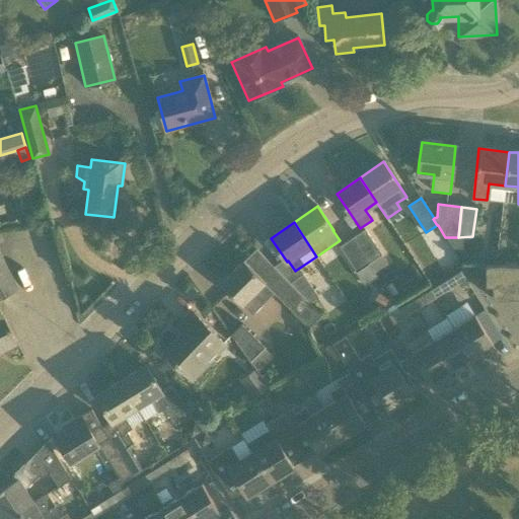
[(369,264),(375,273),(388,264),(365,229),(353,237),(370,263),(369,264)]
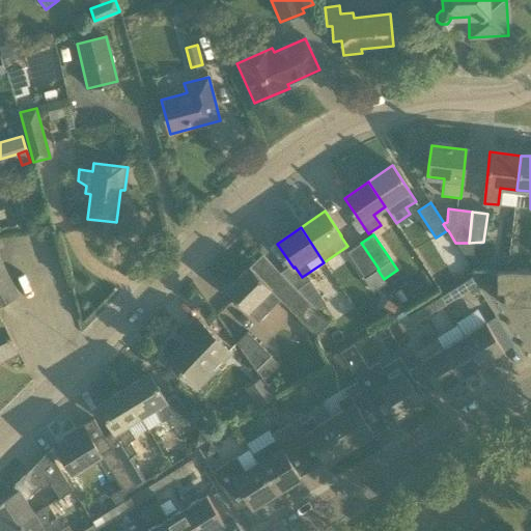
[(379,269),(361,243),(347,252),(365,278),(378,270),(379,269)]
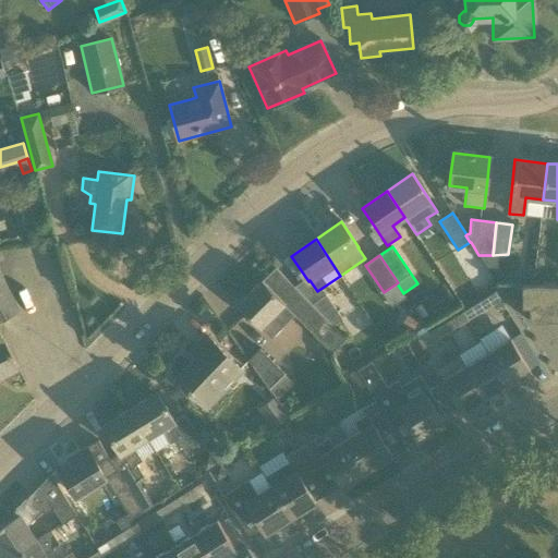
[(276,267),(238,304),(253,319),(270,338),(284,325),(294,315),(331,353),(346,339),(332,325),(312,303),(302,293),(291,282),(276,267)]
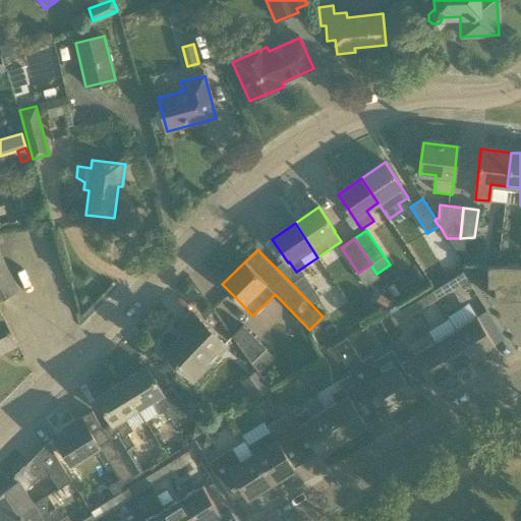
[(0,298),(18,289),(0,254),(0,298)]
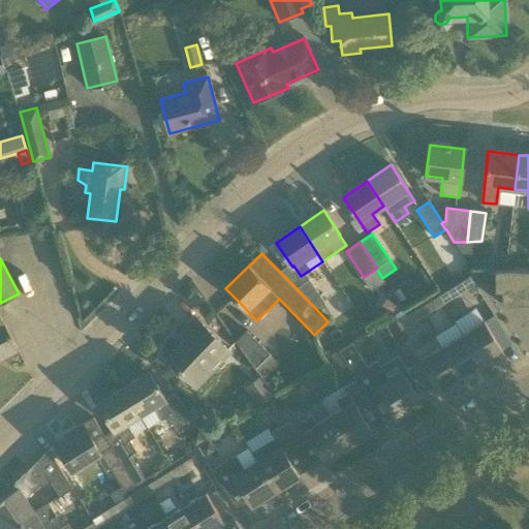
[(528,304),(528,272),(495,272),(495,291),(501,291),(501,305),(528,304)]
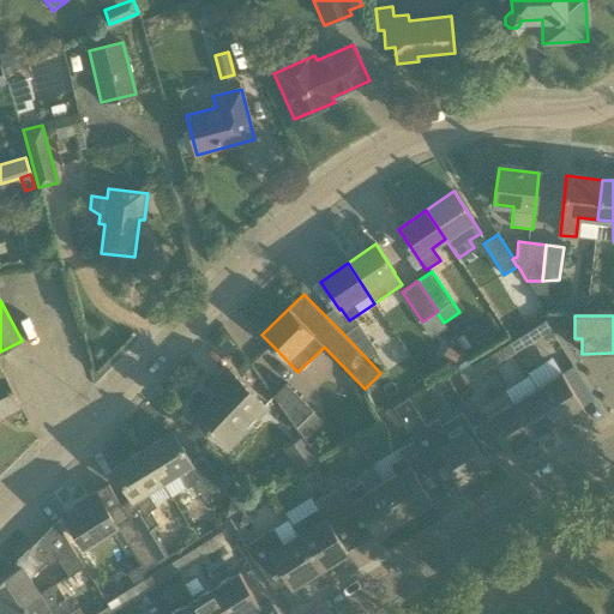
[(359,323),(343,333),(366,357),(378,350),(359,323)]
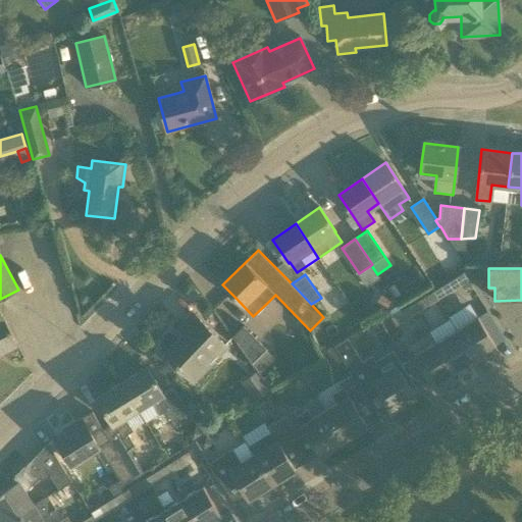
[(432,292),(438,300),(459,286),(454,278),(432,292)]
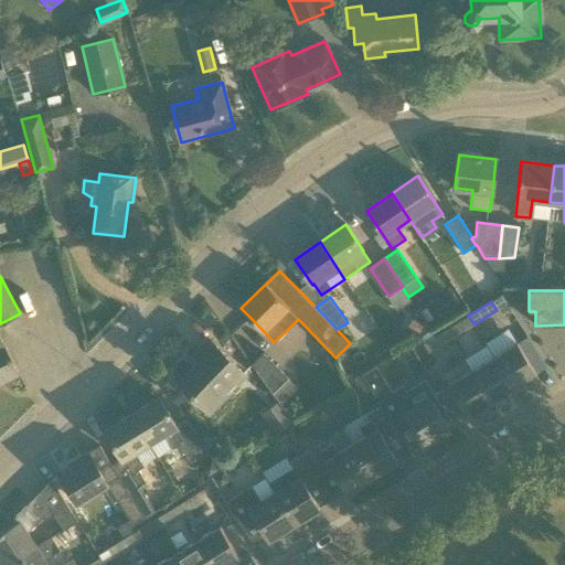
[(475,324),(468,316),(446,329),(451,339),(475,324)]
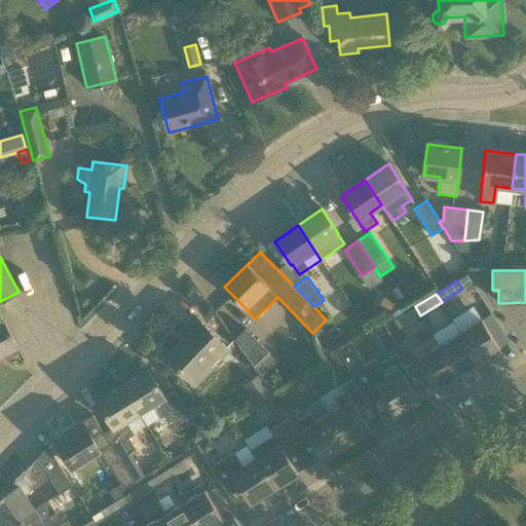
[(399,328),(420,315),(415,306),(404,313),(401,308),(391,313),(395,318),(393,320),(399,328)]
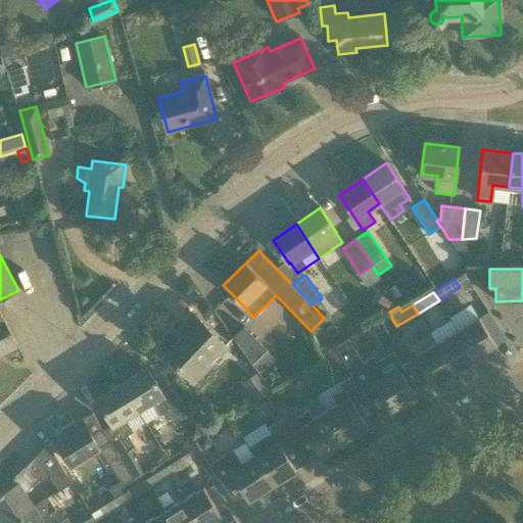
[(227,346),(207,328),(193,314),(179,328),(185,334),(165,353),(180,368),(193,381),(227,346)]
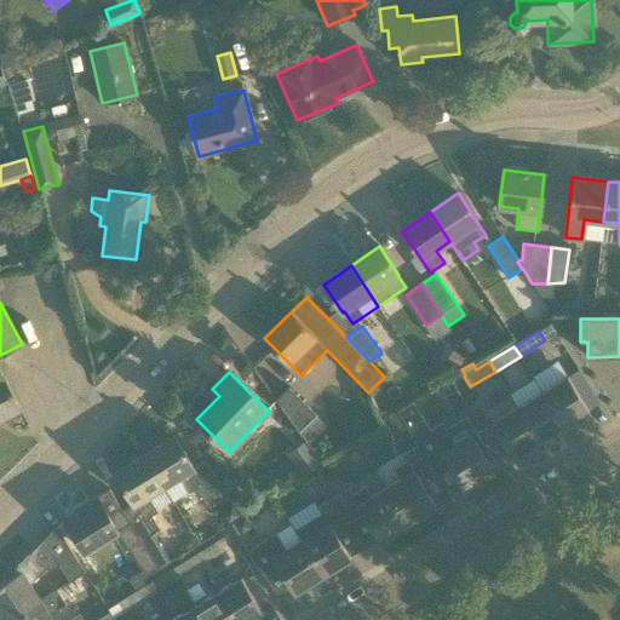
[(3,375),(0,377),(0,419),(19,409),(3,375)]
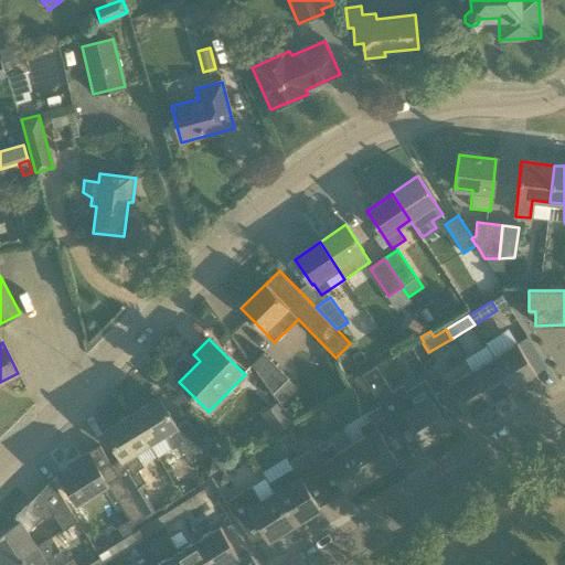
[(518,342),(494,356),(513,388),(536,374),(526,359),(518,342)]
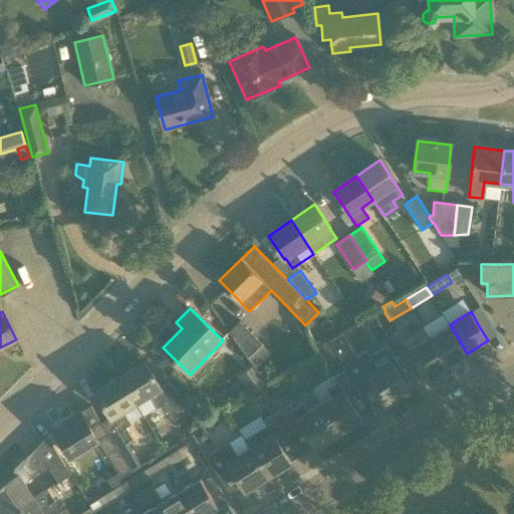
[(261,344),(240,321),(229,331),(247,357),(261,344)]
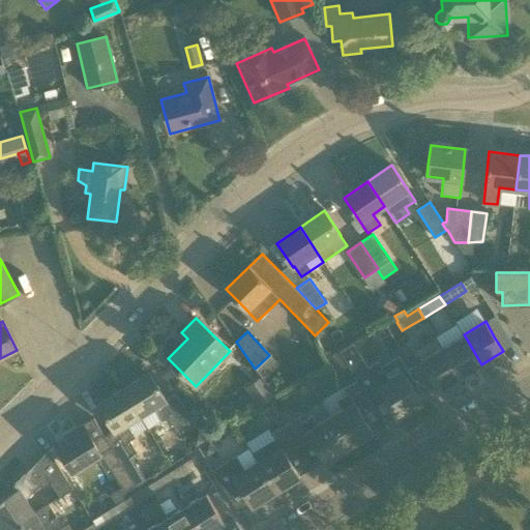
[(481,364),(464,334),(442,348),(461,378),(481,364)]
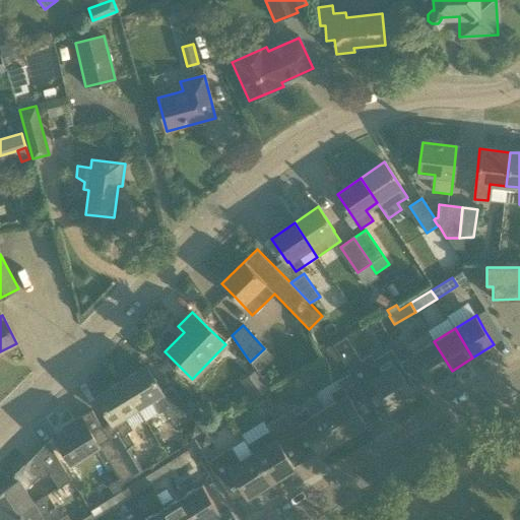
[(351,374),(364,395),(376,387),(389,408),(412,394),(402,377),(394,365),(383,372),(377,363),(371,354),(362,361),(345,336),(333,344),(341,359),(351,374)]
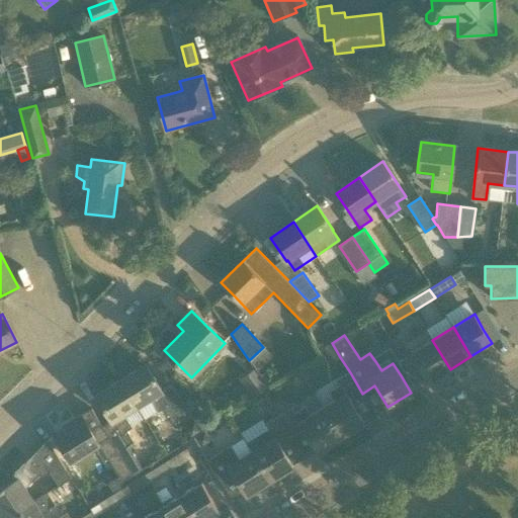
[(432,340),(411,353),(429,382),(450,369),(432,340)]
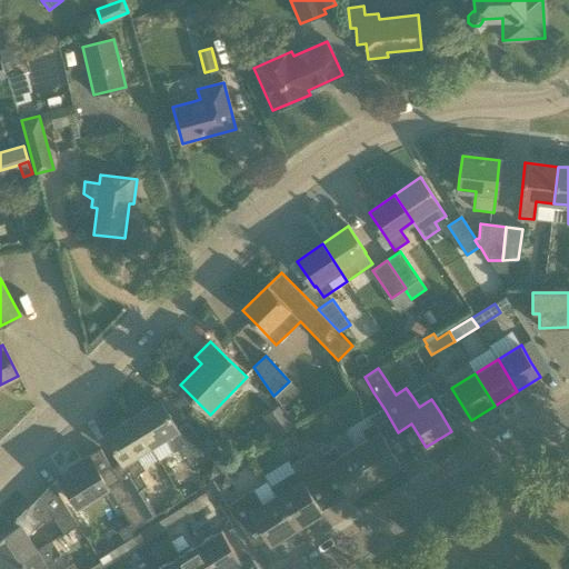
[(132,417),(150,446),(163,437),(173,451),(180,447),(188,460),(206,450),(189,422),(177,430),(171,419),(160,400),(132,417)]
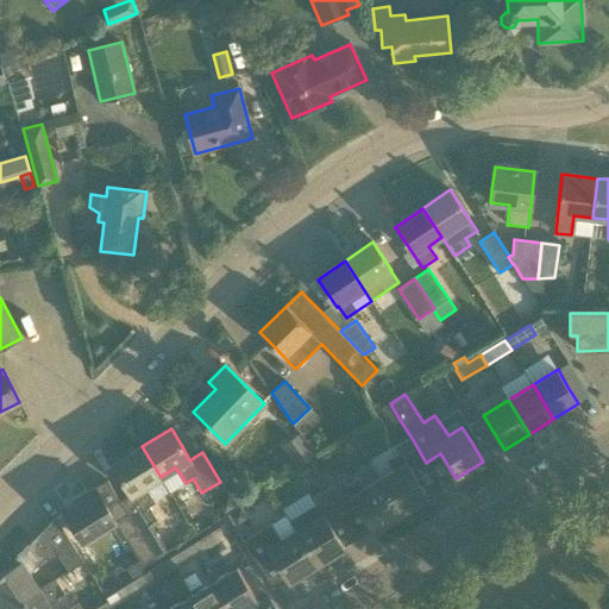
[(394,469),(378,478),(400,514),(427,496),(413,471),(426,463),(412,438),(396,446),(399,451),(400,453),(388,460),(394,469)]
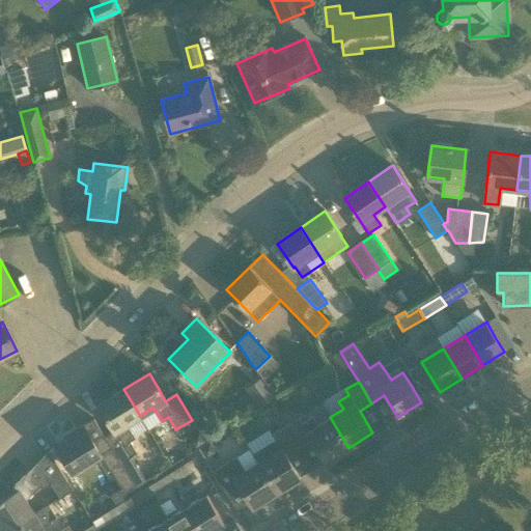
[(123,389),(99,404),(114,430),(108,435),(105,437),(137,486),(142,483),(146,481),(131,456),(137,453),(130,441),(135,438),(135,437),(147,428),(140,416),(123,389)]
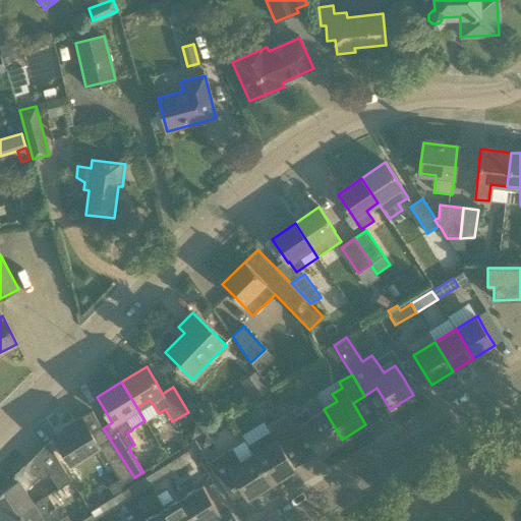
[(275,409),(293,440),(305,432),(319,454),(342,440),(324,409),(311,417),(306,408),(296,414),(293,409),(288,402),(275,409)]
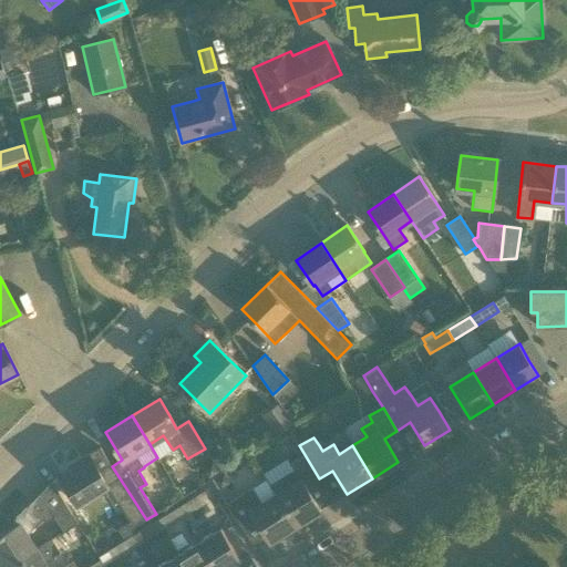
[(275,493),(295,526),(320,511),(306,487),(319,478),(299,445),(299,446),(300,449),(287,457),(294,470),(270,484),(276,493),(275,493)]
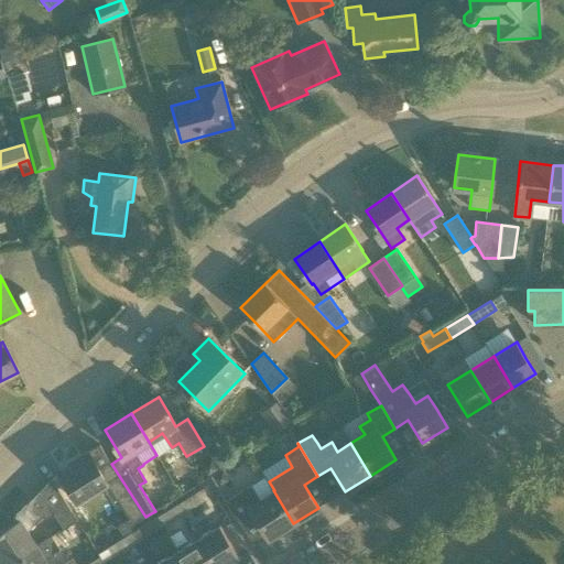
[(111,464),(99,445),(57,470),(76,500),(106,481),(133,524),(145,517),(118,475),(111,464)]
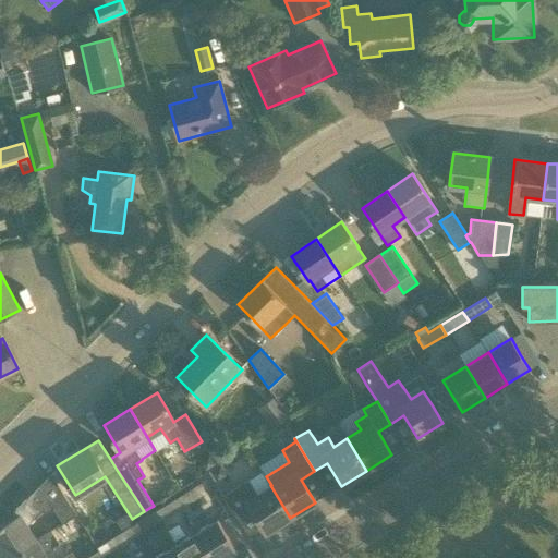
[(0,526),(0,549),(4,557),(9,557),(52,531),(51,530),(35,540),(27,526),(45,509),(47,512),(53,508),(62,523),(75,514),(51,473),(12,513),(14,516),(9,521),(0,526)]
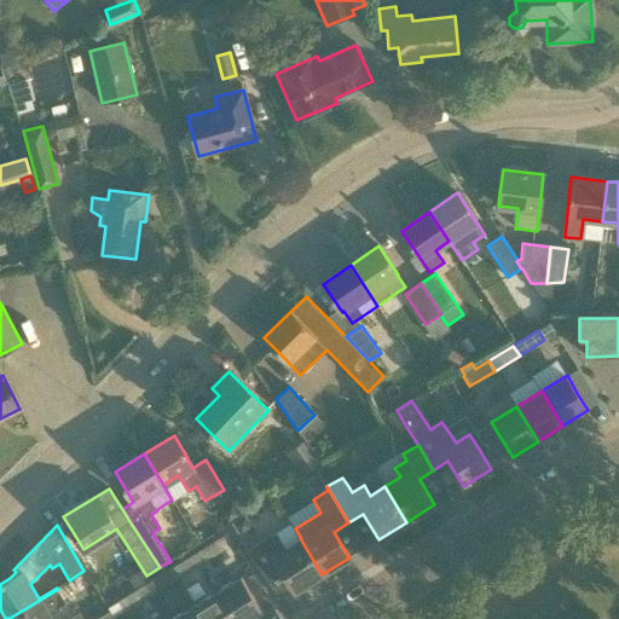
[(300,538),(287,548),(279,537),(276,532),(248,550),(264,576),(278,566),(294,591),(322,574),(300,538)]
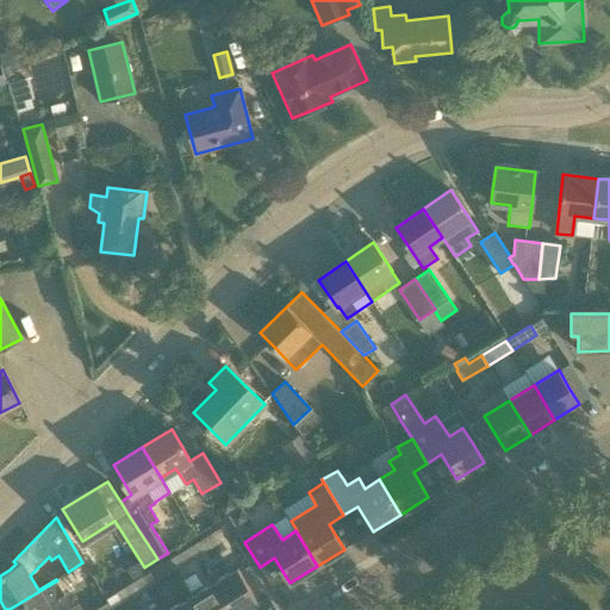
[(190,547),(195,556),(221,541),(215,531),(190,547)]
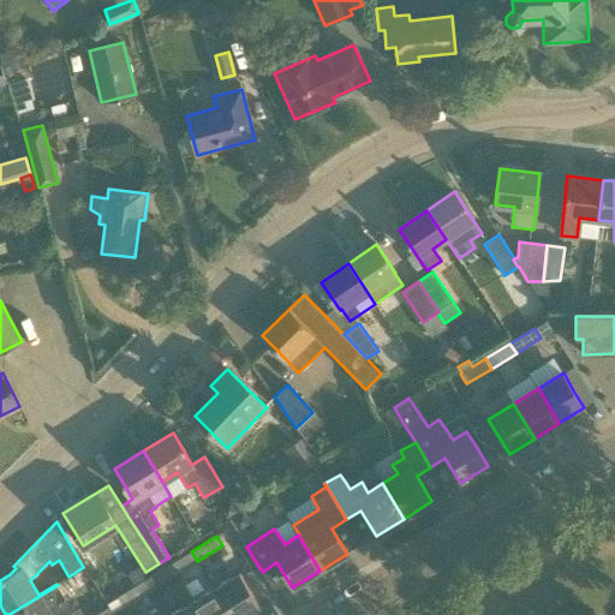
[(191,551),(167,566),(173,577),(197,561),(191,551)]
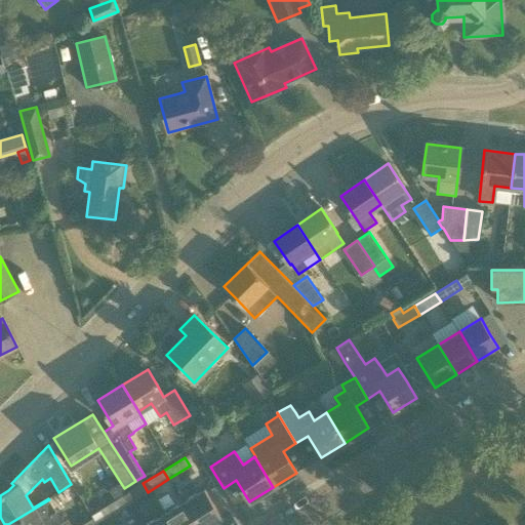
[(127,505),(148,492),(143,483),(121,496),(127,505)]
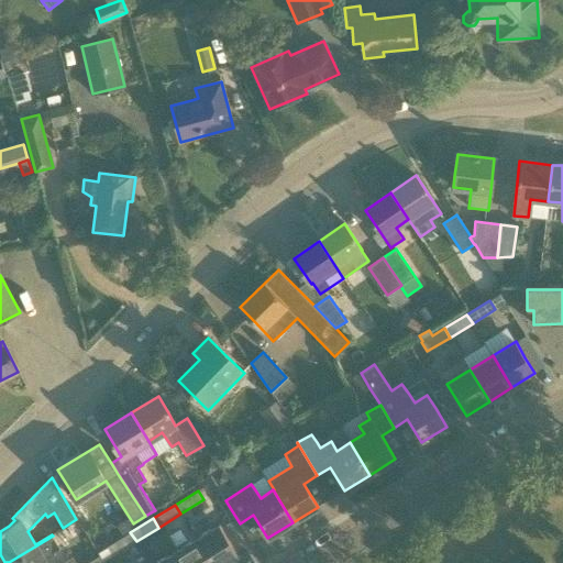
[(219,523),(196,538),(211,562),(227,562),(239,555),(219,523)]
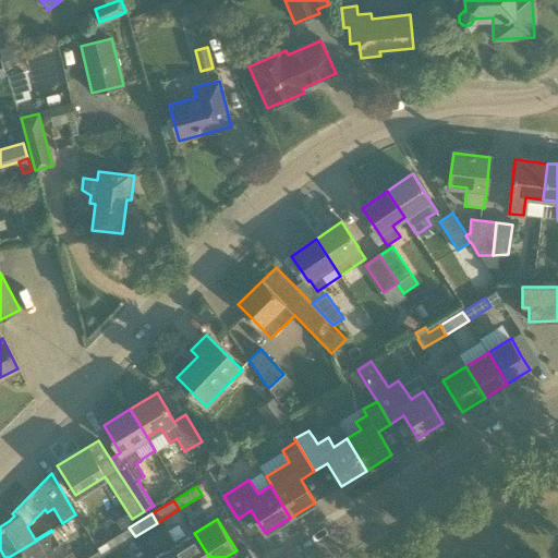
[(135,536),(129,528),(107,542),(112,550),(135,536)]
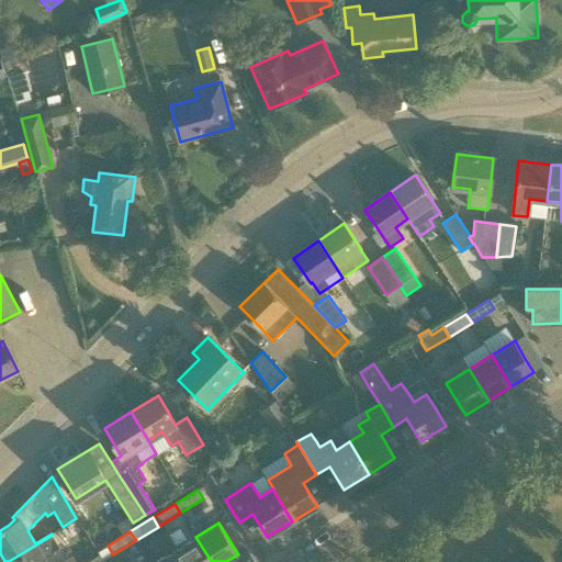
[(46,561),(44,558),(60,548),(53,535),(9,561),(46,561)]
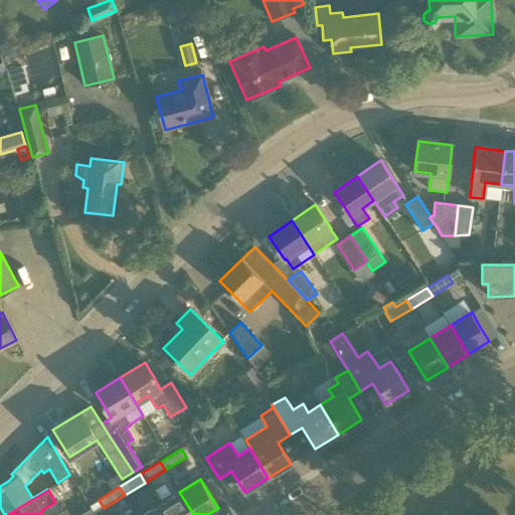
[(159,505),(164,514),(193,514),(179,492),(159,505)]
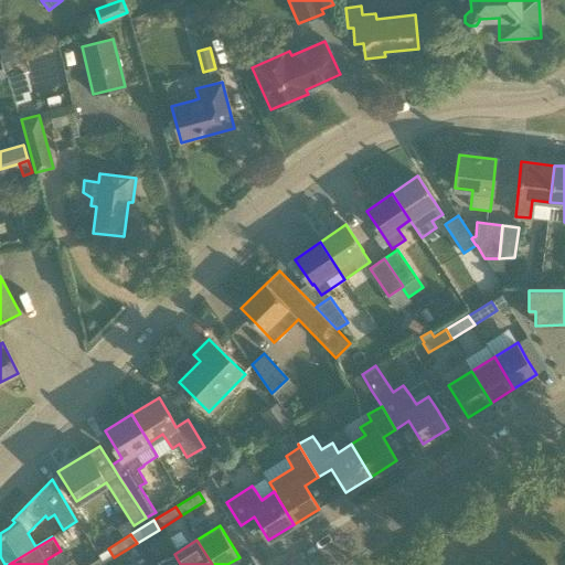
[(156,564),(180,564),(174,554),(156,564)]
